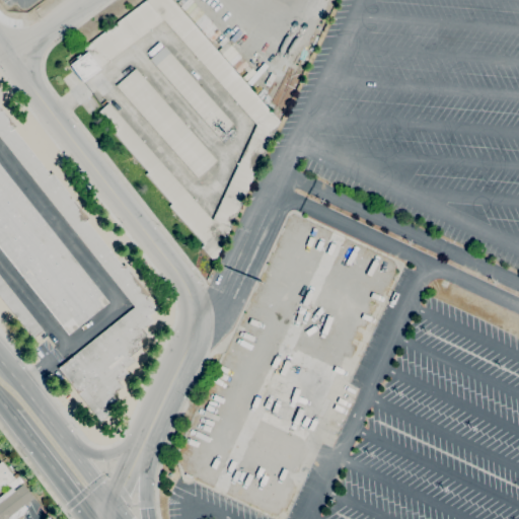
[(214,262),(201,247),(204,244),(169,206),(171,204),(146,174),(148,172),(114,133),(116,131),(98,112),(108,103),(212,220),(256,125),(163,20),(82,81),(70,65),(86,53),(82,48),(145,0),(171,0),(280,121),(214,262)]
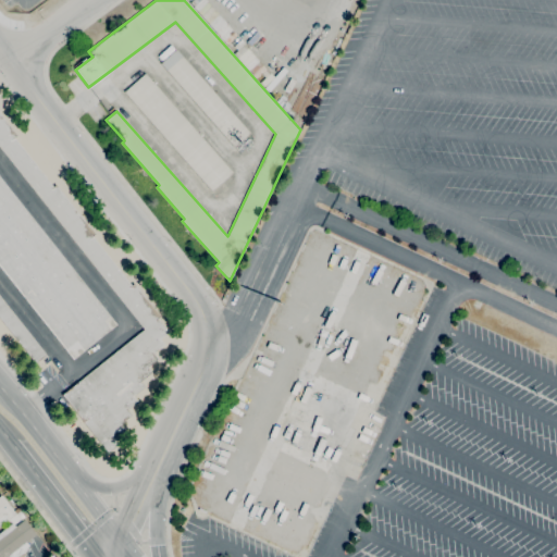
[(219,36),(224,40),(232,29),(217,19),(210,27),(220,34),(219,36)]
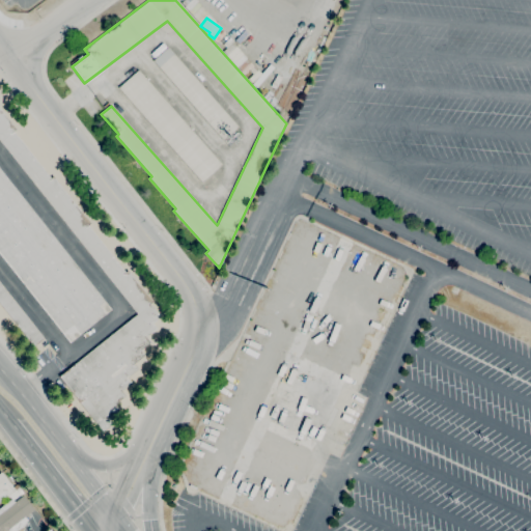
[(235,67),(246,59),(231,43),(222,51),(235,67)]
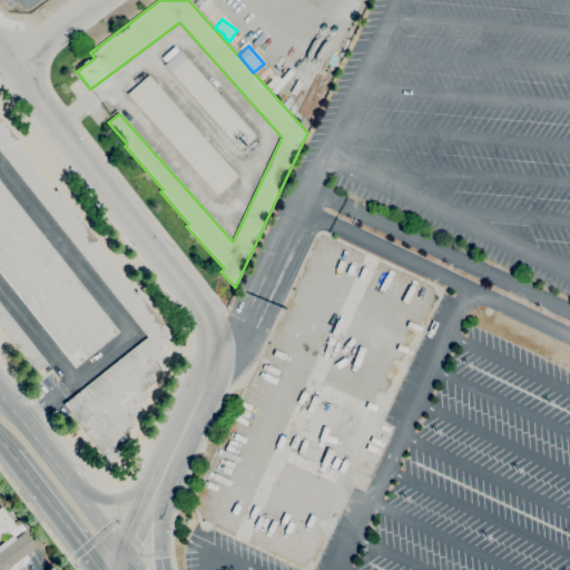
[(239,150),(164,65),(180,50),(256,136),(239,150)]
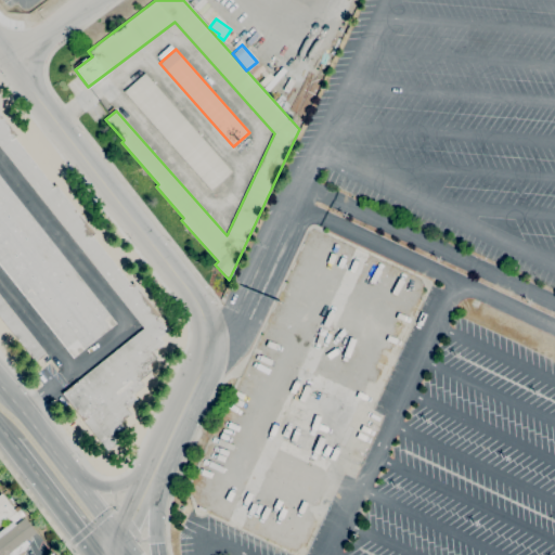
[(210,190),(124,91),(145,73),(232,171),(210,190)]
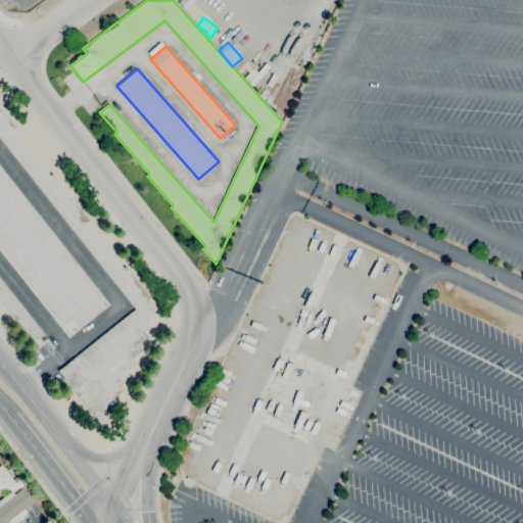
[(101,425),(58,371),(135,310),(0,138),(0,106),(16,128),(13,130),(50,176),(52,174),(89,220),(87,222),(124,269),(126,267),(160,311),(150,318),(154,323),(144,331),(148,337),(138,344),(142,350),(132,358),(136,363),(127,371),(131,376),(120,385),(124,390),(113,398),(115,401),(106,409),(111,417),(101,425)]
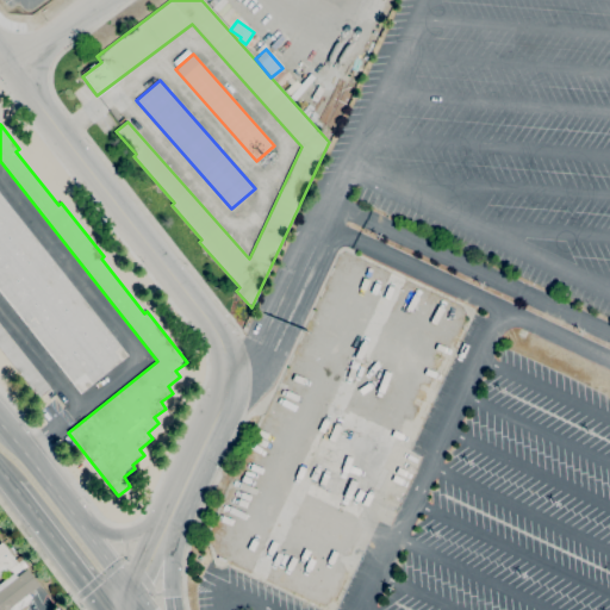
[(81,393),(0,292),(0,194),(128,355),(81,393)]
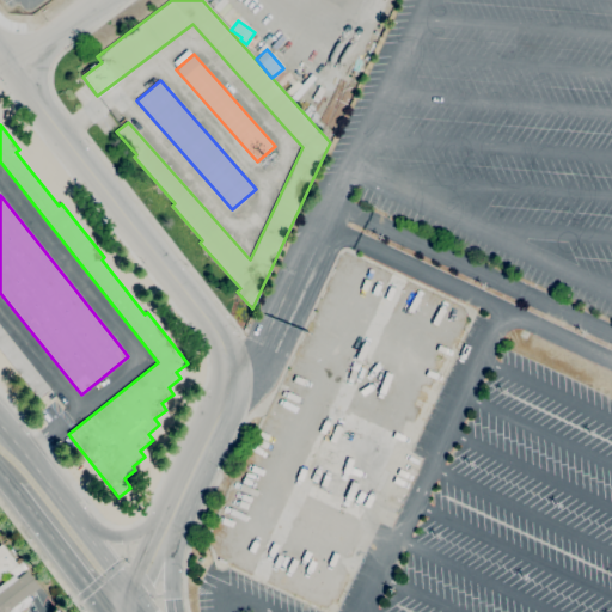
[(38,399),(0,350),(0,325),(51,390),(38,399)]
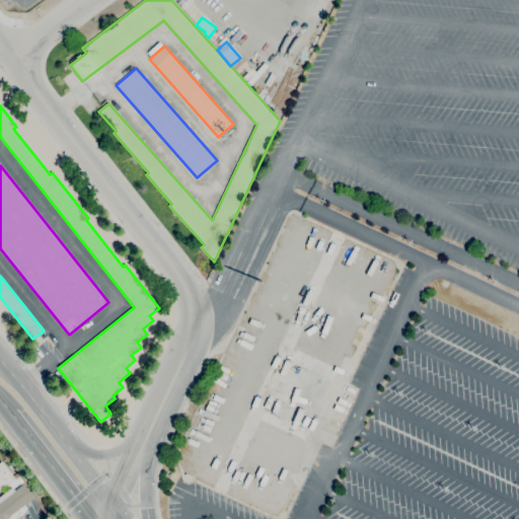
[(0,490),(0,461),(1,461),(12,476),(16,473),(23,482),(20,484),(16,478),(15,479),(15,478),(0,490)]
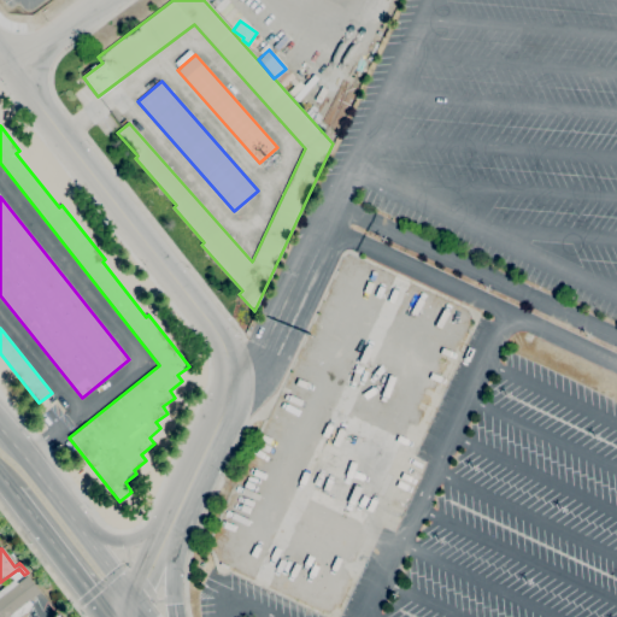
[(21,616),(0,616),(0,591),(15,580),(17,583),(28,576),(40,592),(29,600),(31,605),(30,610),(21,616)]
